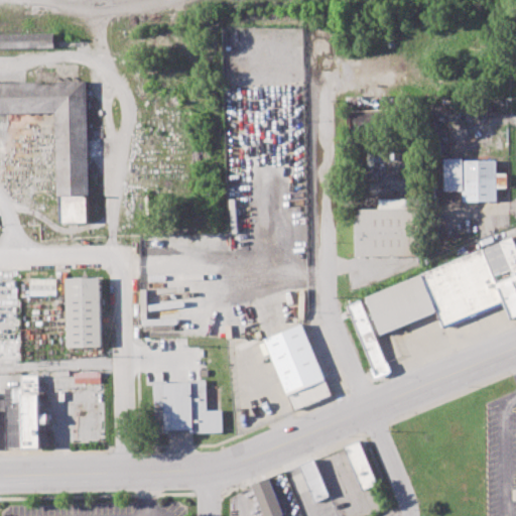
[(0,33),(0,48),(53,47),(53,32),(0,33)]
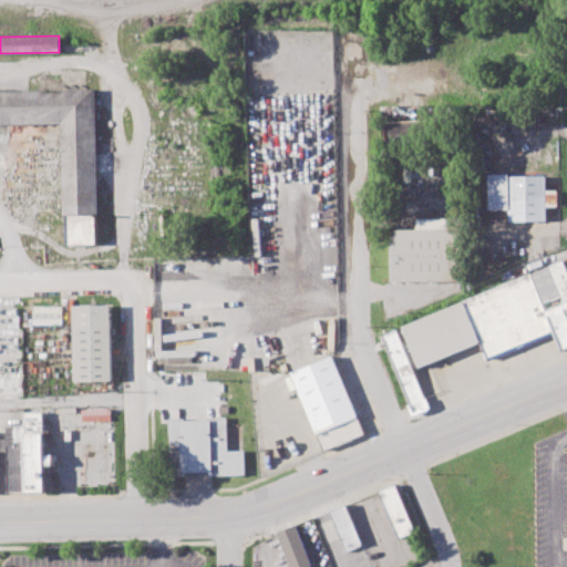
[(0,124),(61,124),(63,244),(98,243),(95,90),(0,91),(0,124)]
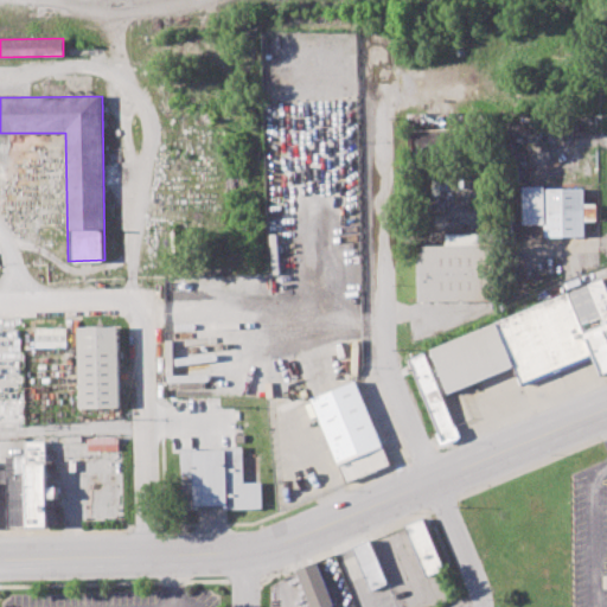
[(445,153),(443,144),(454,144),(454,129),(414,131),(415,154),(445,153)]
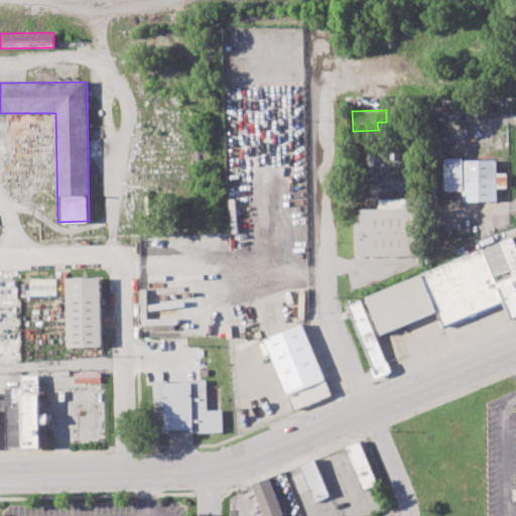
[(461,201),(460,161),(496,160),(496,172),(508,172),(508,186),(498,186),(498,200),(461,201)]
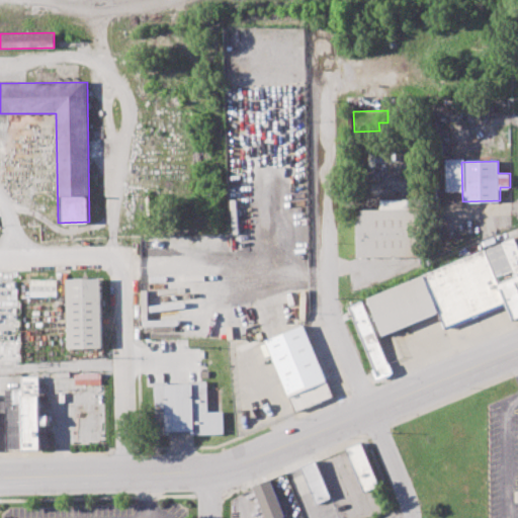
[(359,210),(381,210),(381,197),(423,197),(423,256),(359,256),(359,210)]
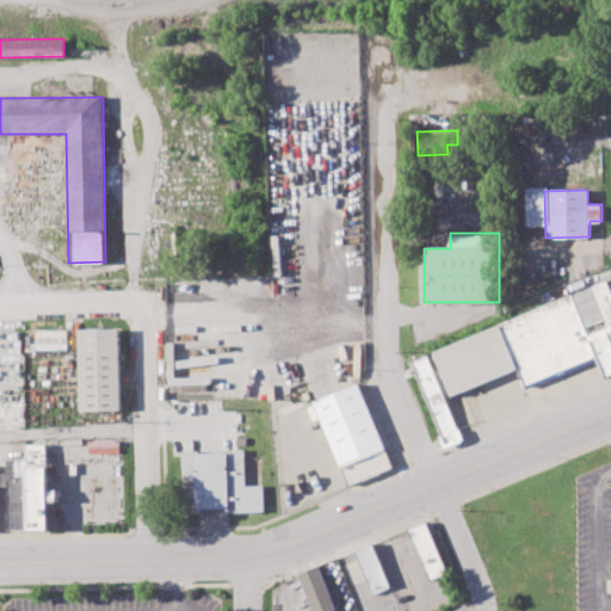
[(571,296),(606,281),(610,291),(610,376),(605,378),(598,362),(571,296)]
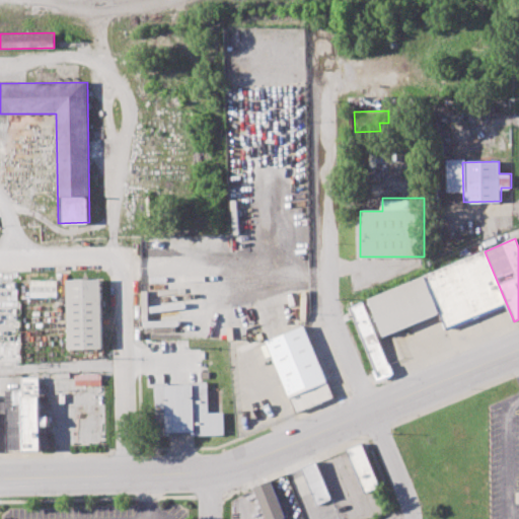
[(369,298),(485,251),(508,307),(447,331),(440,313),(384,336),(369,298)]
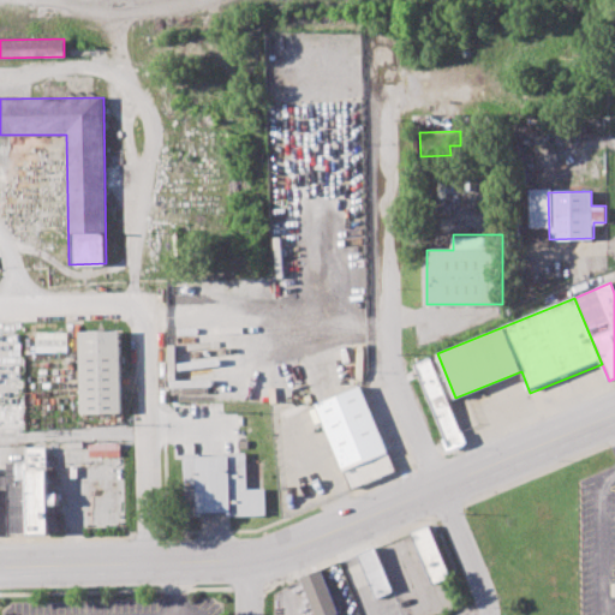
[(79,330),(119,329),(121,411),(82,412),(79,330)]
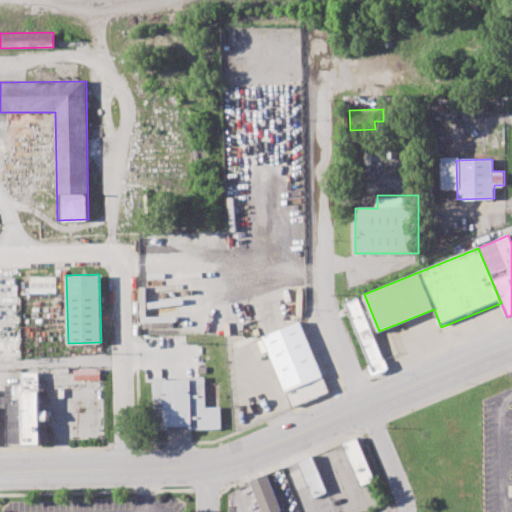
[(55,293),(56,277),(30,277),(30,293),(55,293)]
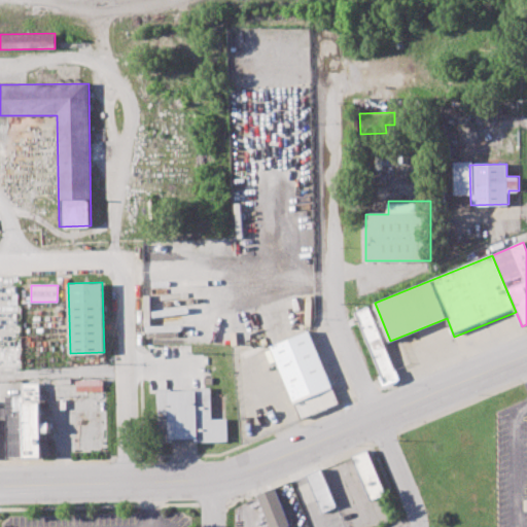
[(354,310),(367,305),(397,377),(384,382),(354,310)]
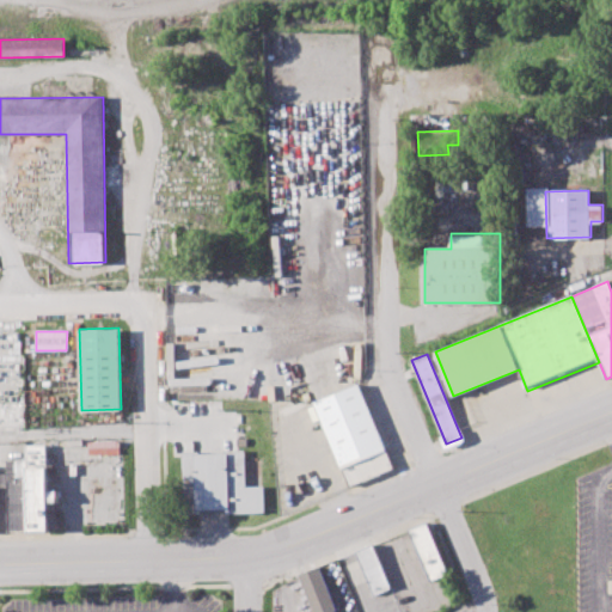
[(314,403),(359,385),(393,467),(349,487),(314,403)]
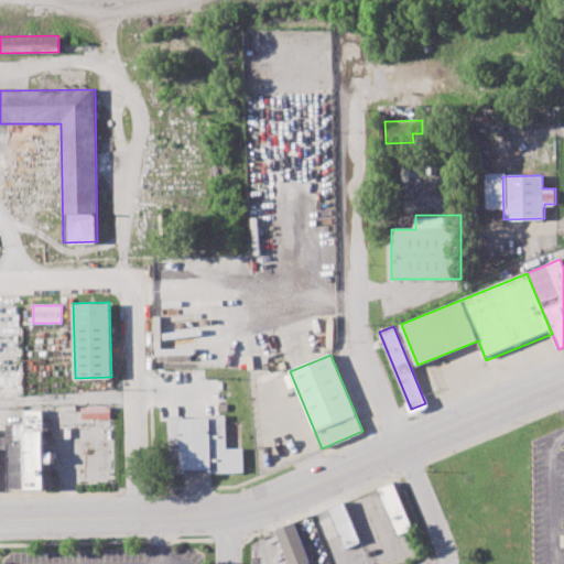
[(23,423),(23,410),(43,409),(44,451),(54,451),(55,465),(45,465),(46,488),(26,488),(23,423)]
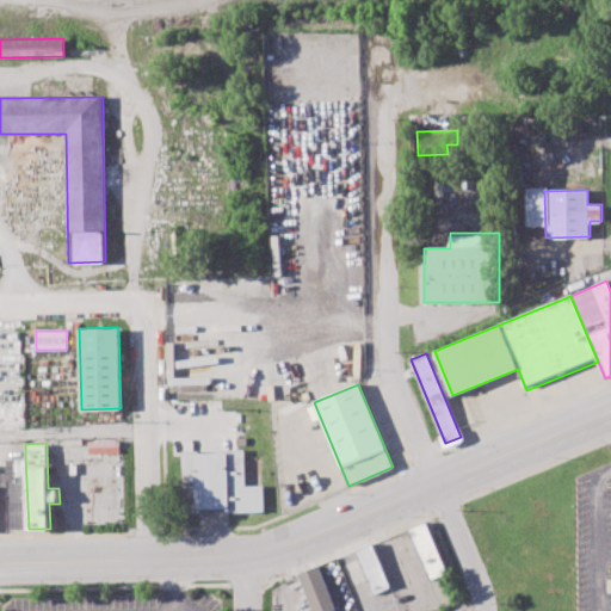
[(181,451),(193,450),(193,454),(224,454),(224,449),(245,449),(246,486),(265,486),(265,512),(227,513),(227,507),(201,508),(201,513),(183,514),(181,451)]
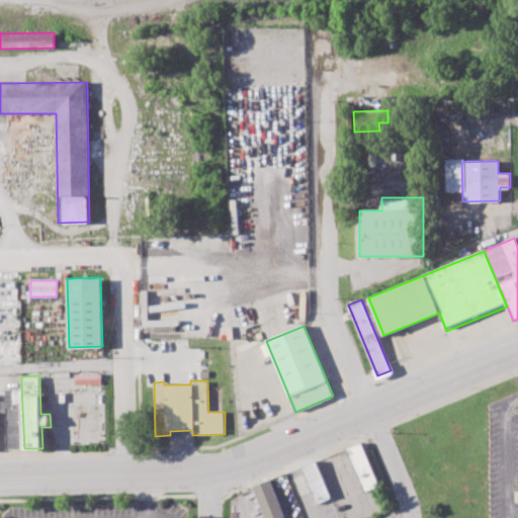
[(5,389),(21,389),(24,448),(8,449),(5,389)]
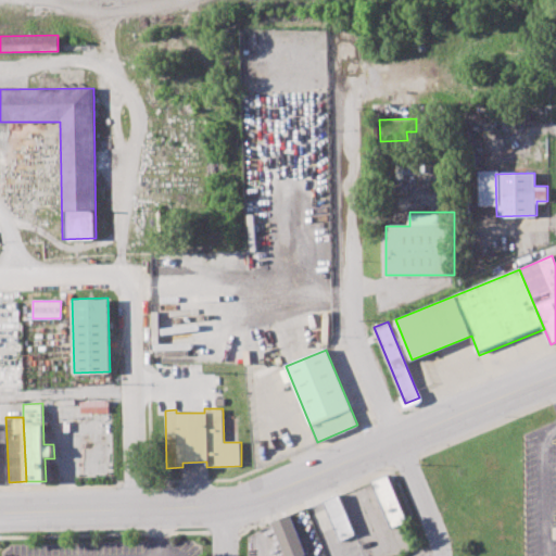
[(371,481),(388,475),(407,522),(391,529),(371,481)]
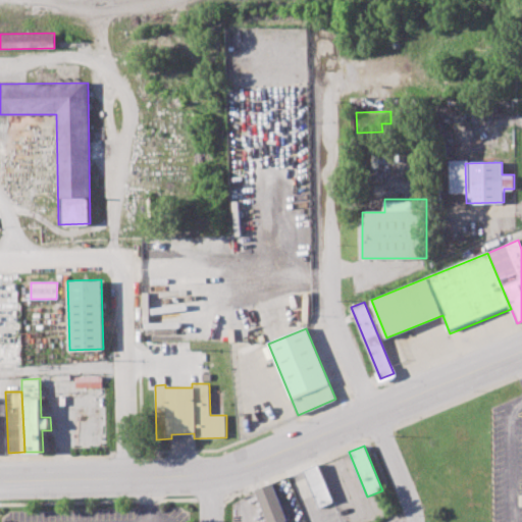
[(304,470),(319,464),(333,502),(319,508),(304,470)]
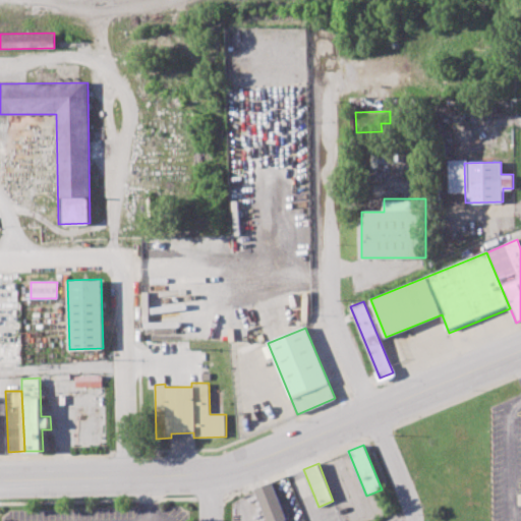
[(268,520),(255,490),(274,482),(289,520),(286,520),(268,520)]
